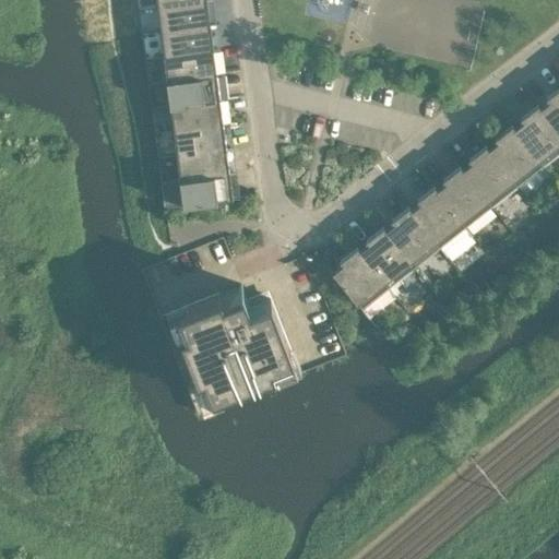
[(205,0),(191,0),(155,6),(158,30),(210,23),(205,0)]
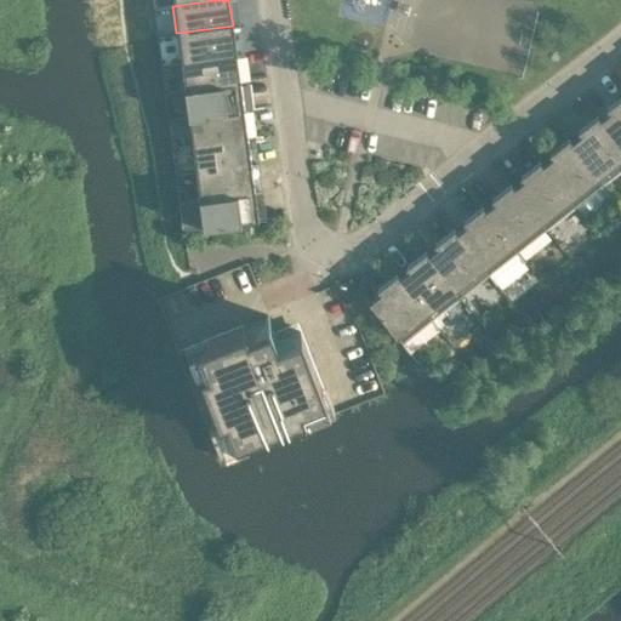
[(233,26),(176,33),(180,61),(237,52),(233,26)]
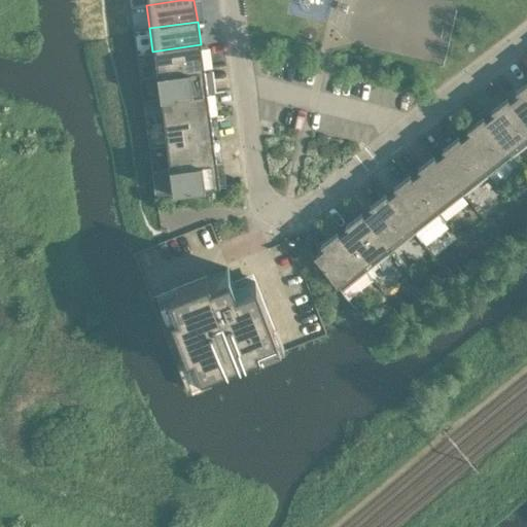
[(201,44),(152,51),(154,74),(203,68),(201,44)]
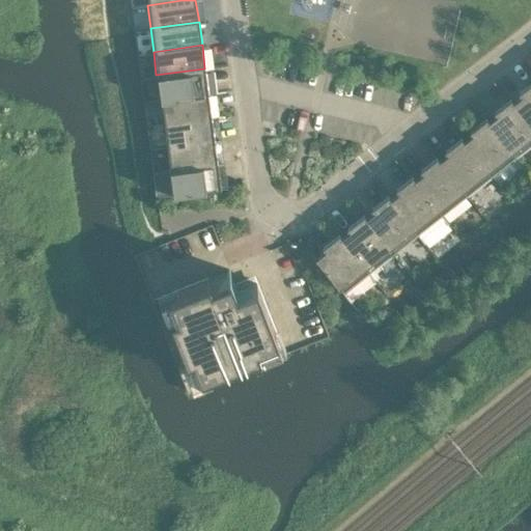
[(204,68),(156,75),(159,99),(207,92),(204,68)]
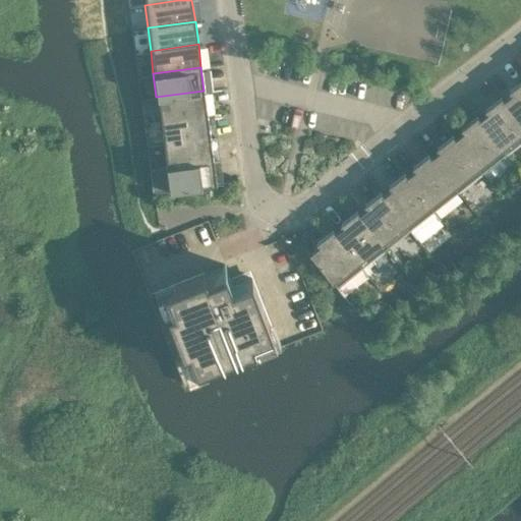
[(520,83),(502,99),(520,123),(520,83)]
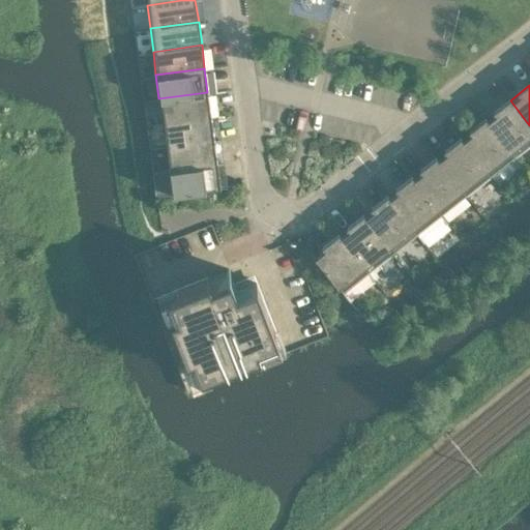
[(207,92),(158,98),(162,121),(210,115),(207,92)]
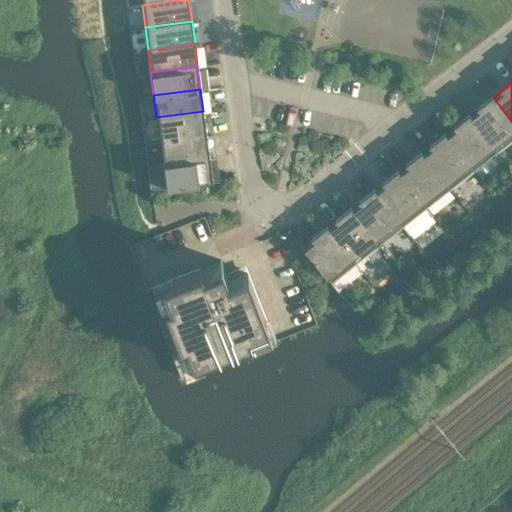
[(511,139),(511,121),(493,97),(469,116),(497,151),(511,139)]
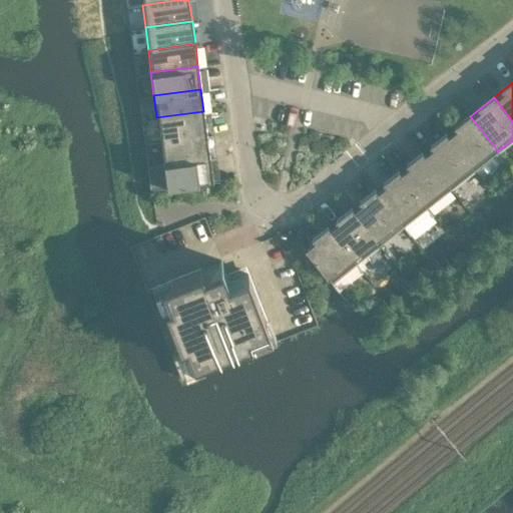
[(203,111),(156,117),(159,140),(206,134),(203,111)]
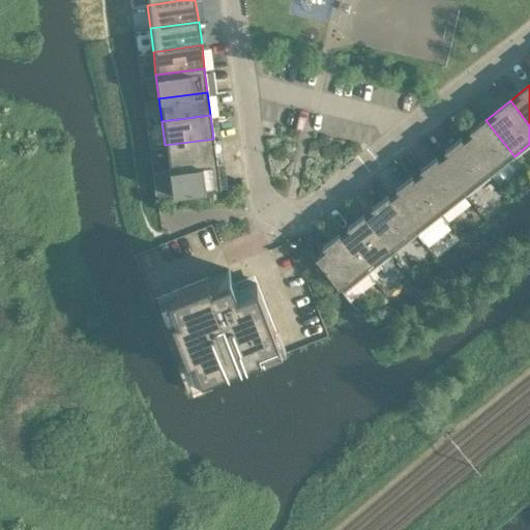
[(514,156),(486,120),(462,140),(491,176),(514,156)]
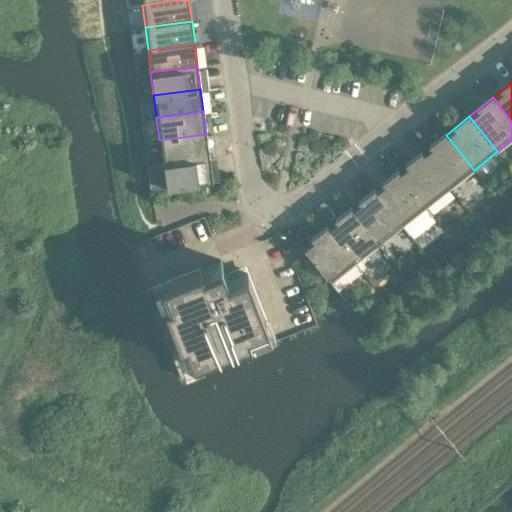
[(206,134),(159,140),(162,163),(209,157),(206,134)]
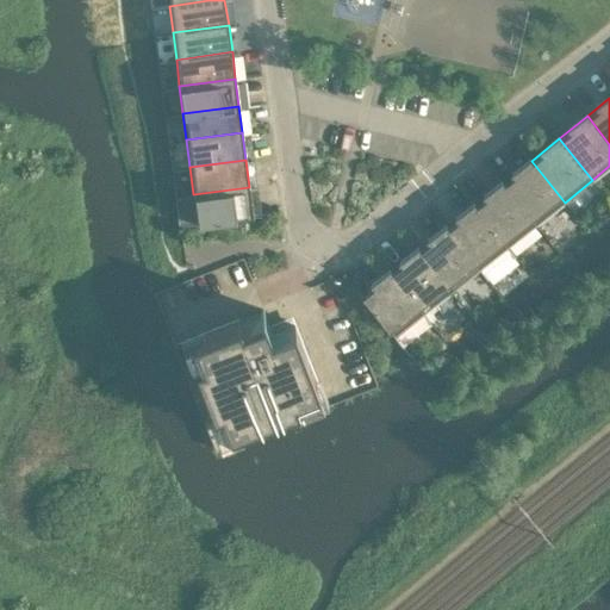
[(565,203),(531,161),(503,182),(536,224),(565,203)]
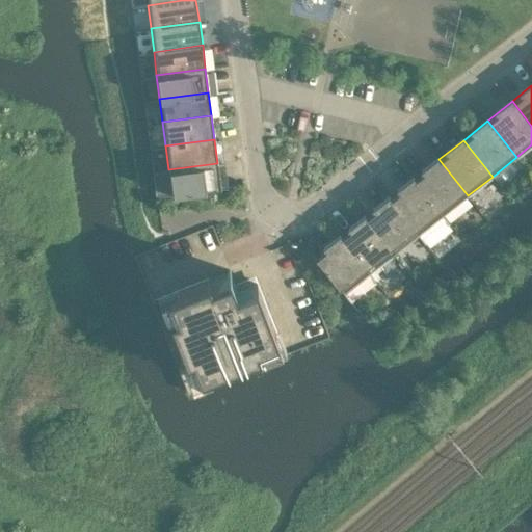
[(468,195),(439,159),(415,179),(443,215),(468,195)]
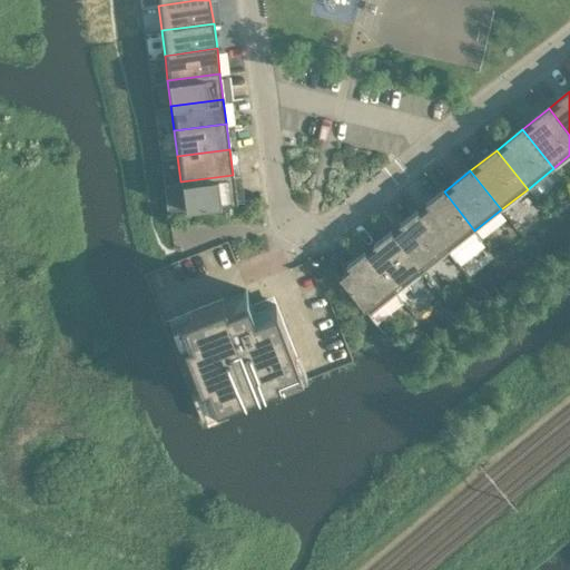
[(184,207),(236,200),(233,175),(180,182),(184,207)]
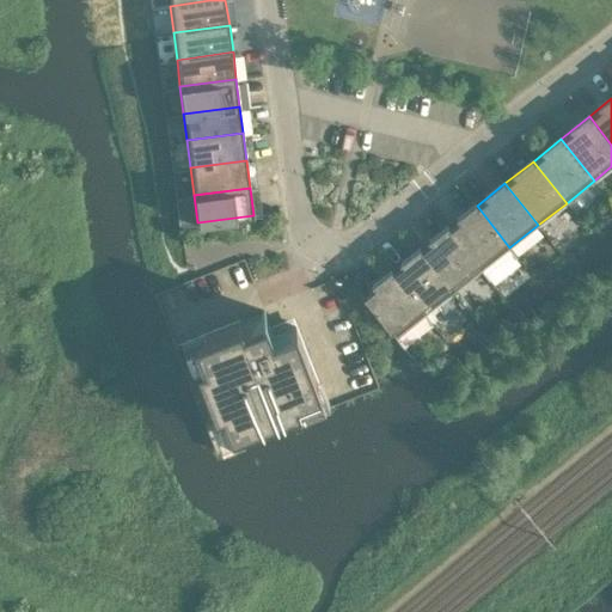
[(518,258),(509,248),(477,206),(448,227),(482,270),(489,280),(518,258)]
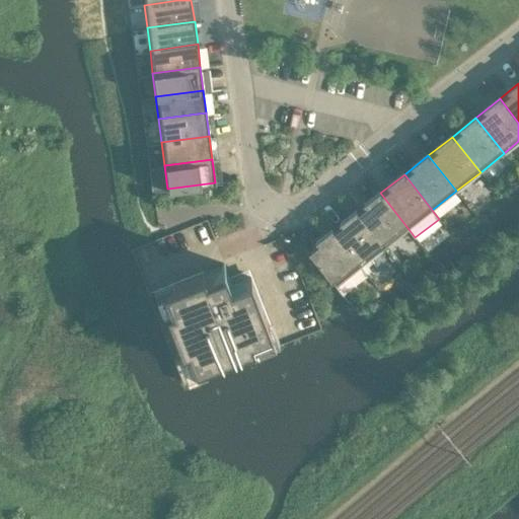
[(409,229),(380,193),(356,212),(384,247),(409,229)]
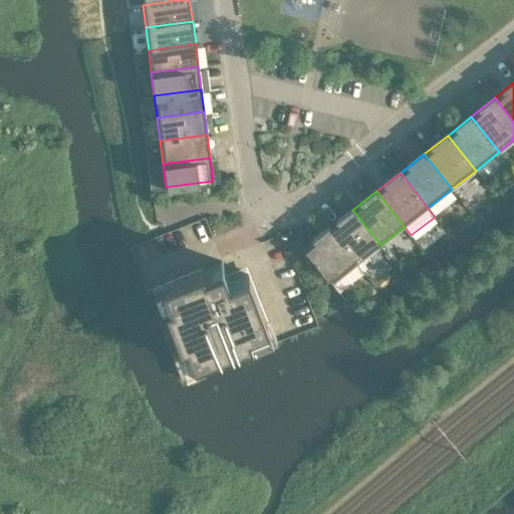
[(380,245),(352,210),(329,229),(356,264),(380,245)]
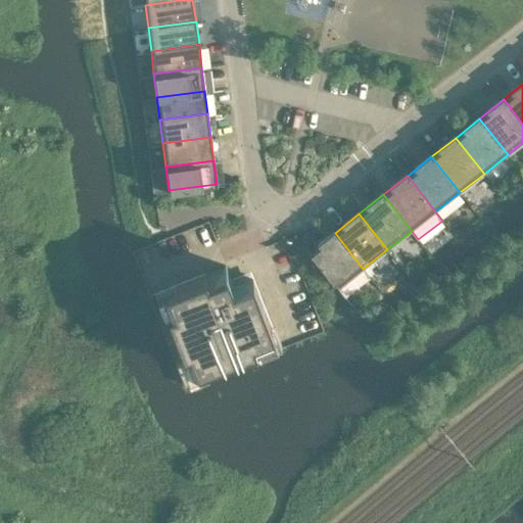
[(310,252),(344,296),(370,277),(363,269),(335,233),(310,252)]
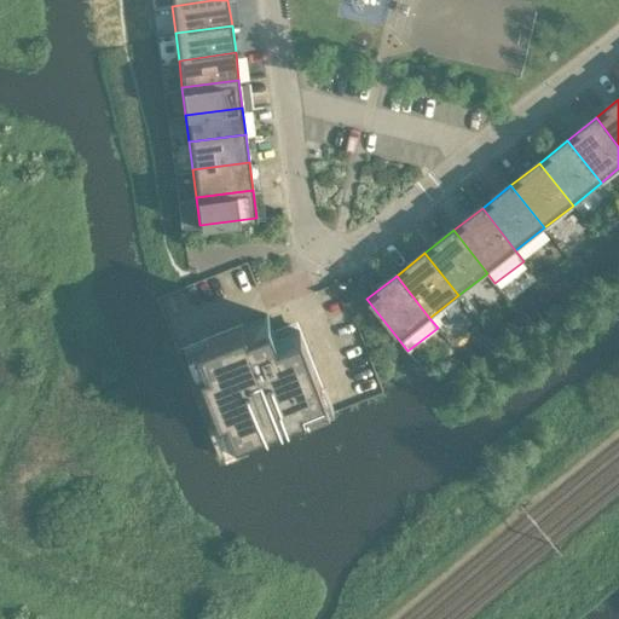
[(243,322),(177,348),(219,456),(331,411),(299,328),(296,328),(296,329),(276,336),(267,313),(265,314),(266,320),(246,328),(243,322)]
